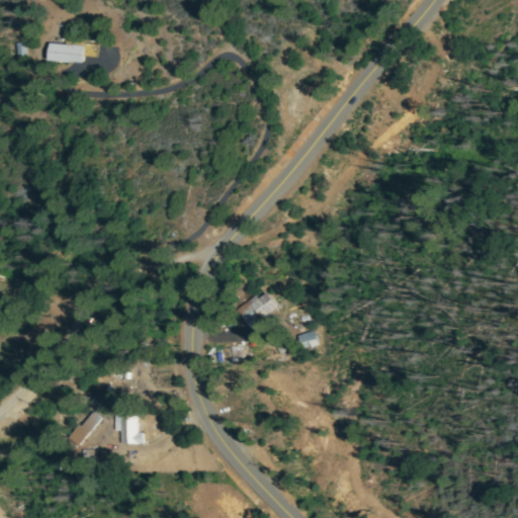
[(19,42),(29,42),(30,57),(20,57),(19,42)]
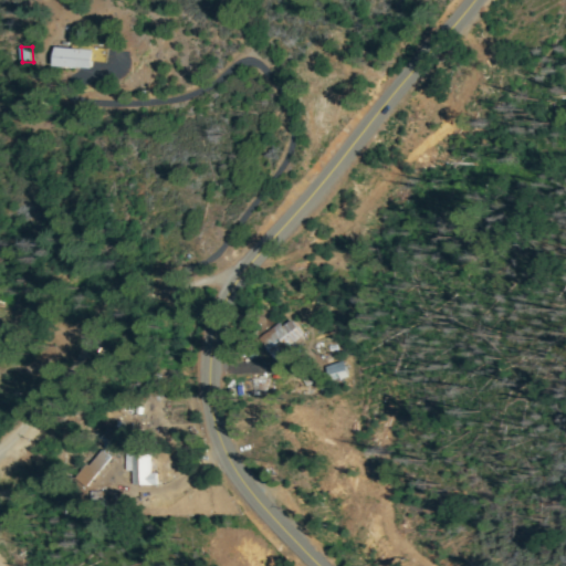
[(54,46),(92,50),(90,69),(53,65),(54,46)]
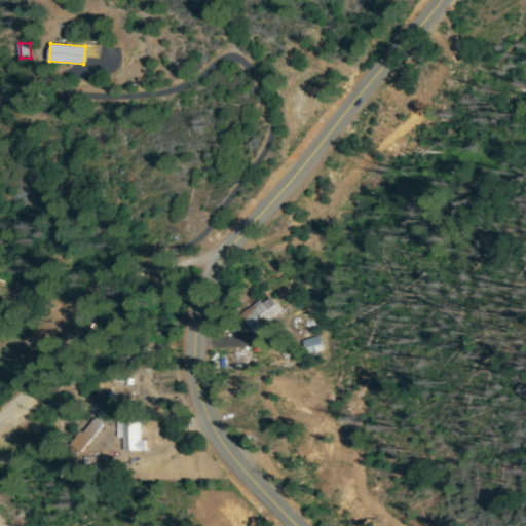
[(277,296),(289,311),(261,334),(247,315),(265,300),(267,304),(277,296)]
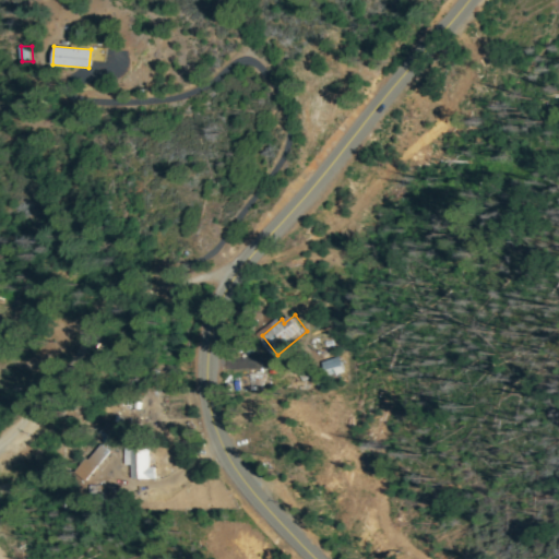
[(344,370),(337,356),(320,364),(325,378),(344,370)]
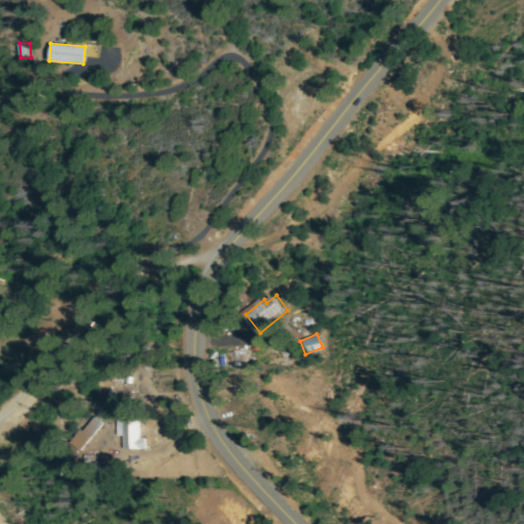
[(80,459),(67,447),(93,416),(106,428),(80,459)]
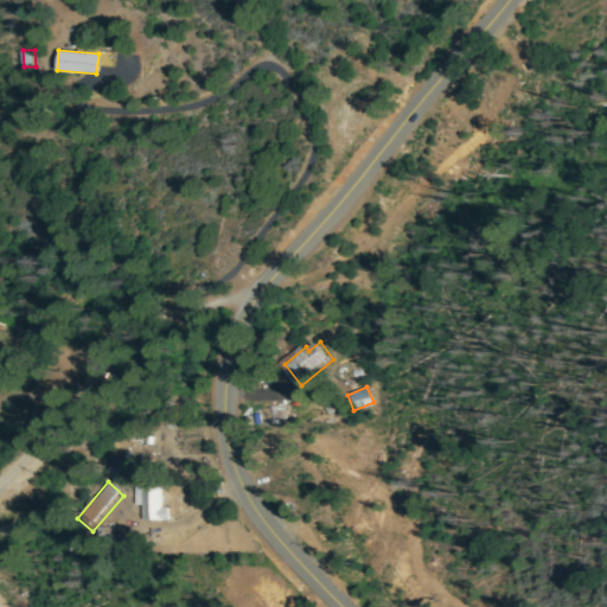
[(163,483),(164,522),(144,522),(144,506),(135,506),(135,483),(163,483)]
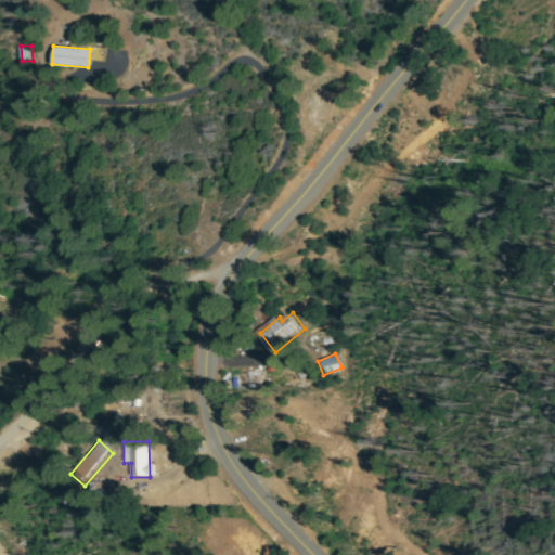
[(91,483),(116,481),(117,497),(92,499),(91,483)]
